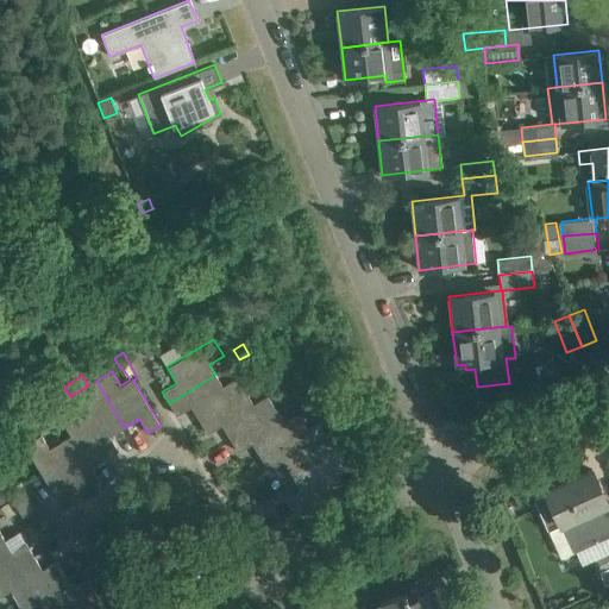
[(190,407),(199,420),(245,390),(237,377),(223,385),(215,375),(169,403),(176,415),(190,407)]
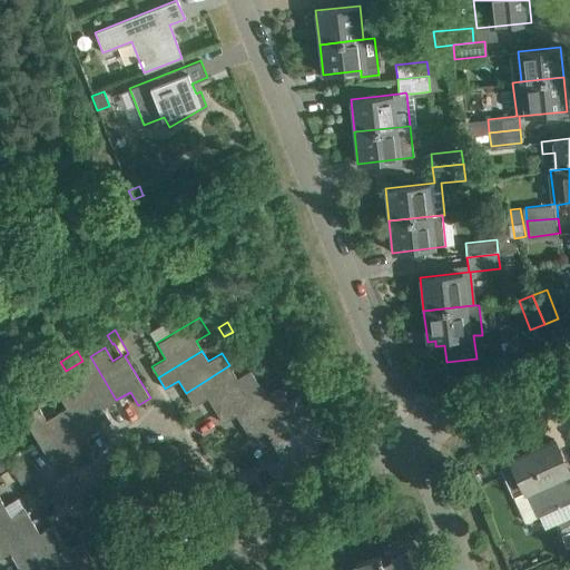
[(207,397),(215,410),(257,383),(251,370),(237,379),(229,365),(186,393),(194,405),(207,397)]
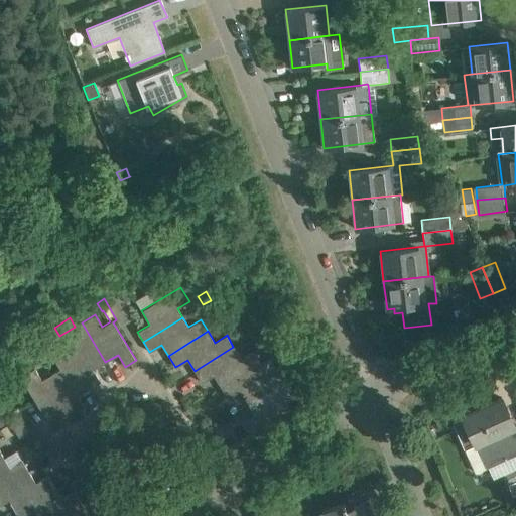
[(254,339),(260,349),(270,343),(263,333),(254,339)]
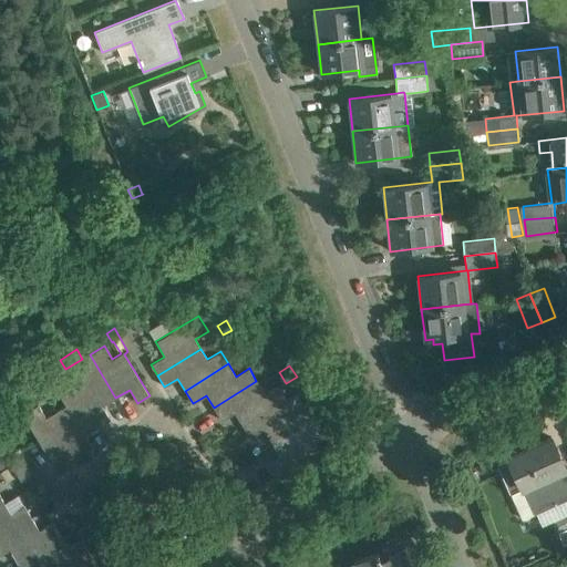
[(47,374),(39,379),(44,389),(52,383),(47,374)]
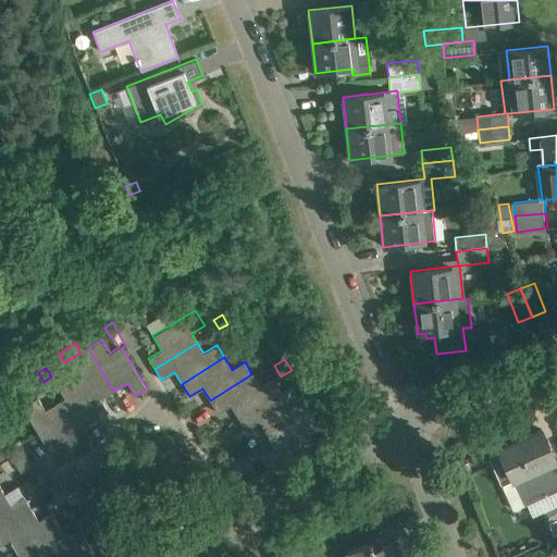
[(38,384),(44,382),(38,372),(33,375),(38,384)]
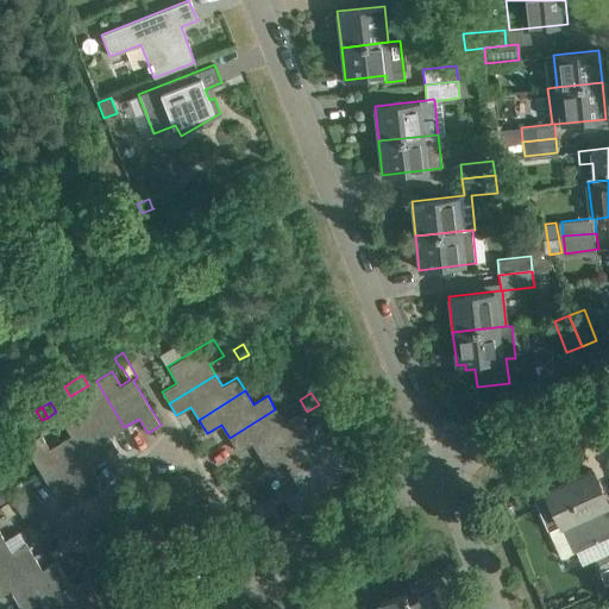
[(252,443),(261,456),(306,427),(297,414),(283,422),(275,409),(230,438),(238,451),(252,443)]
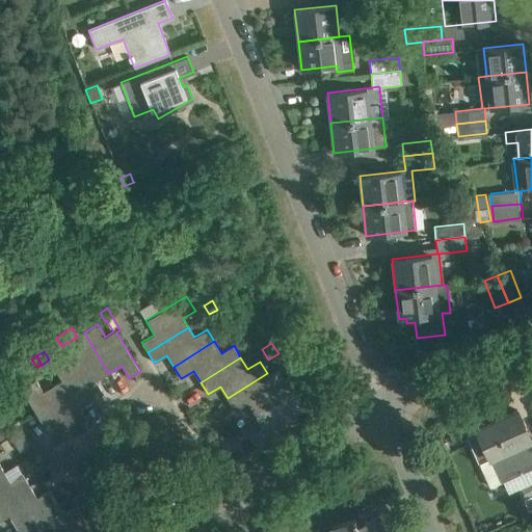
[(80,407),(91,401),(68,362),(55,368),(63,380),(54,387),(77,427),(87,420),(80,407)]
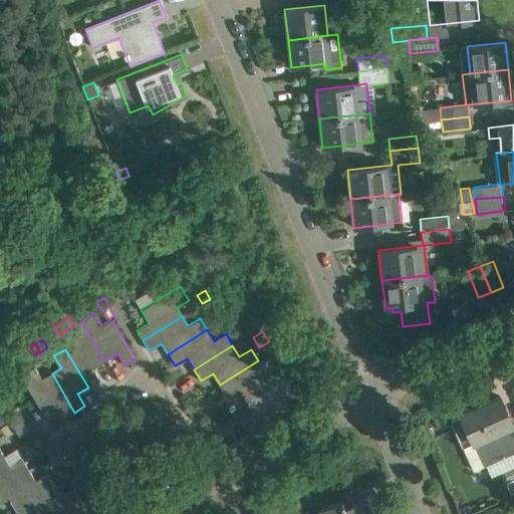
[(23,358),(18,350),(8,356),(13,363),(23,358)]
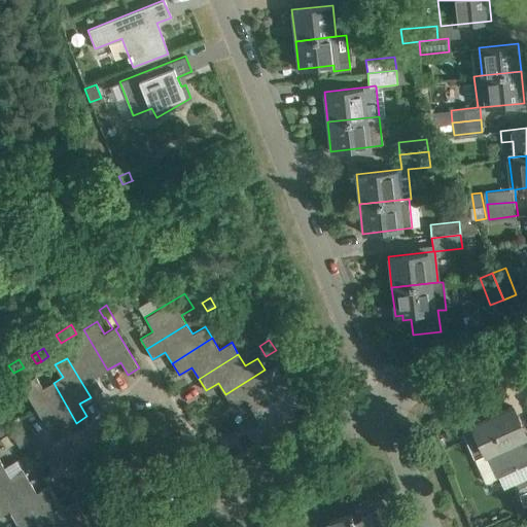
[(244,398),(252,412),(292,387),(284,374),(272,381),(265,370),(225,394),(233,407),(244,398)]
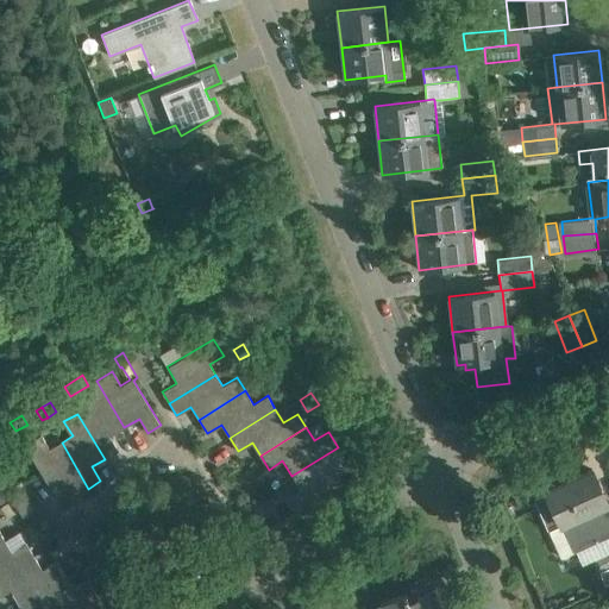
[(24,445),(52,491),(68,482),(76,496),(88,489),(62,443),(51,449),(43,434),(24,445)]
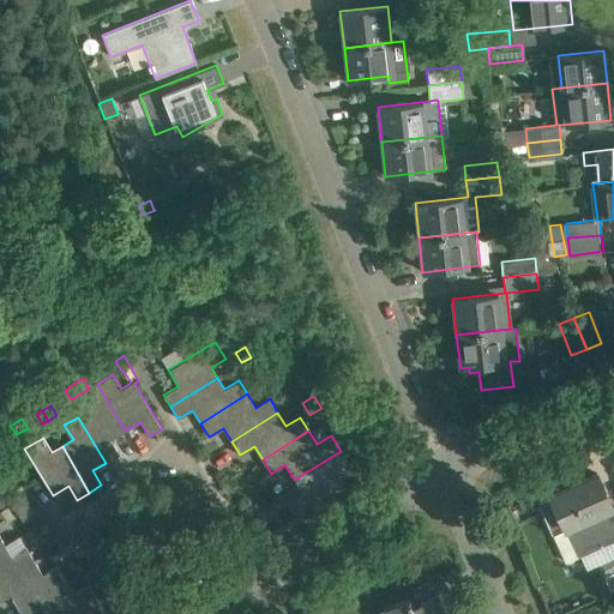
[(296,516),(343,488),(336,476),(350,468),(341,451),(294,480),(304,495),(289,504),(296,516)]
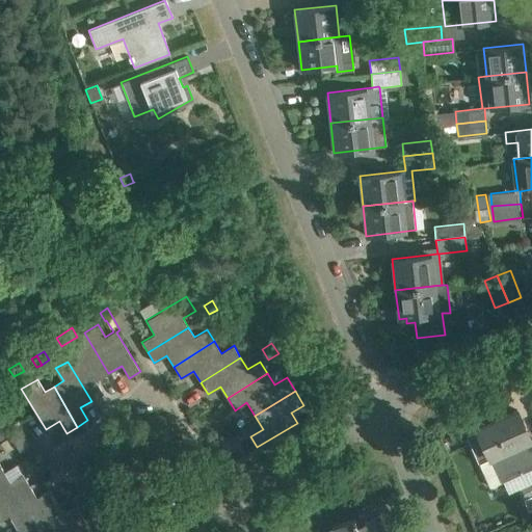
[(309,401),(315,411),(322,407),(316,397),(309,401)]
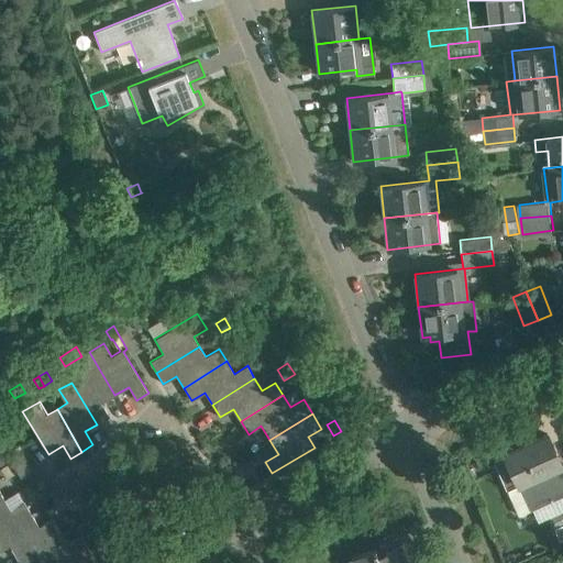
[(562,468),(547,433),(505,453),(505,455),(494,461),(518,516),(562,495),(562,468)]
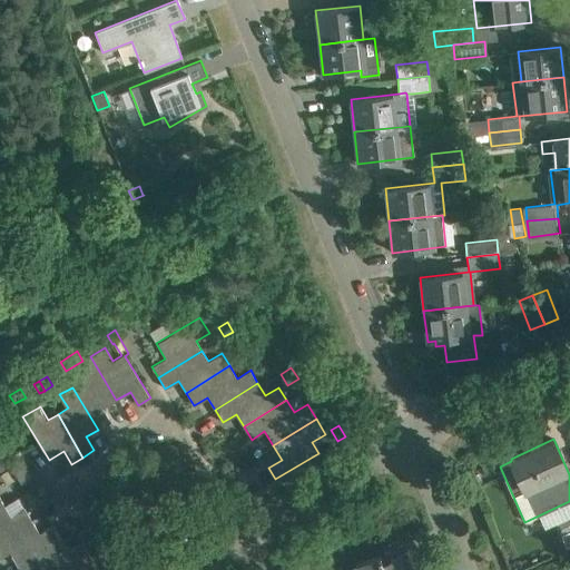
[(0,539),(31,520),(23,508),(10,516),(3,503),(0,504),(0,539)]
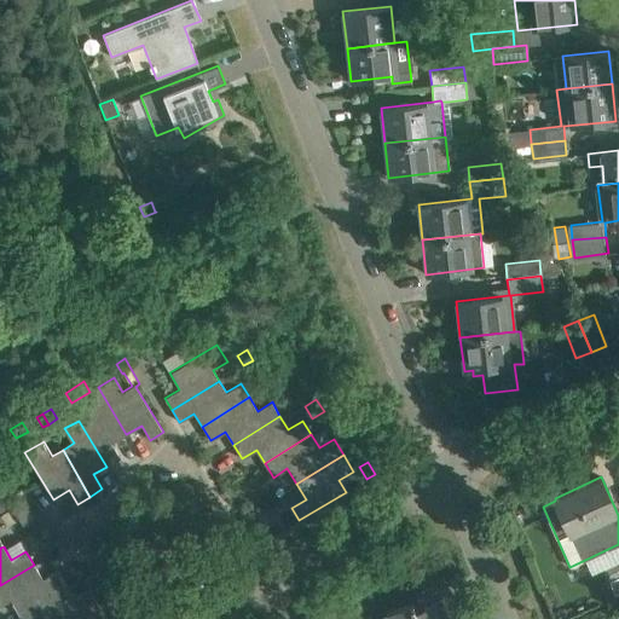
[(42,579),(34,565),(0,585),(0,606),(11,600),(18,612),(65,584),(57,570),(42,579)]
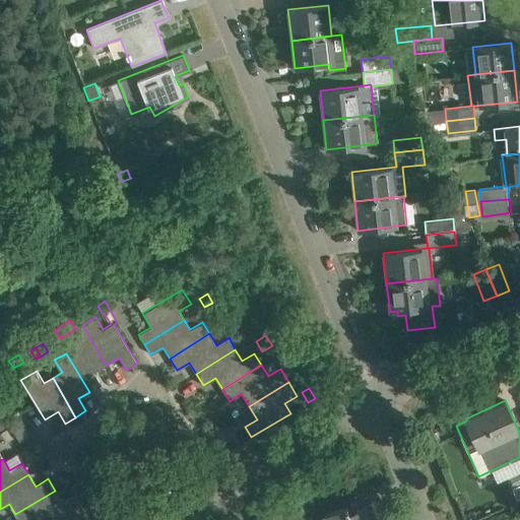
[(36,519),(62,519),(82,508),(74,495),(62,502),(55,491),(15,514),(18,519),(34,519),(36,519)]
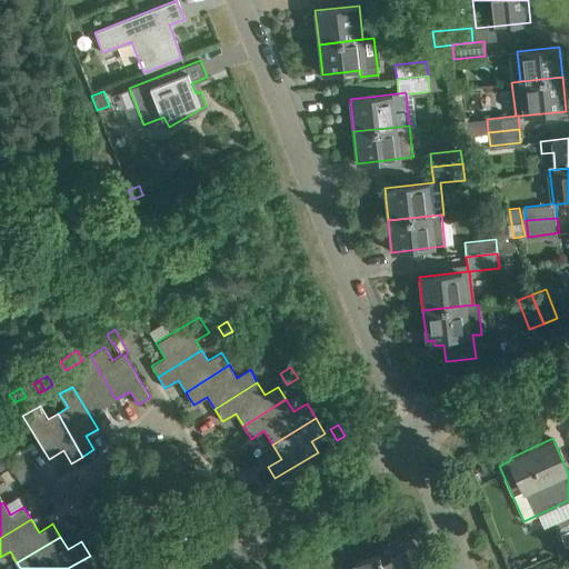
[(411,568),(405,550),(397,553),(392,541),(375,548),(378,553),(353,563),(356,568),(411,568)]
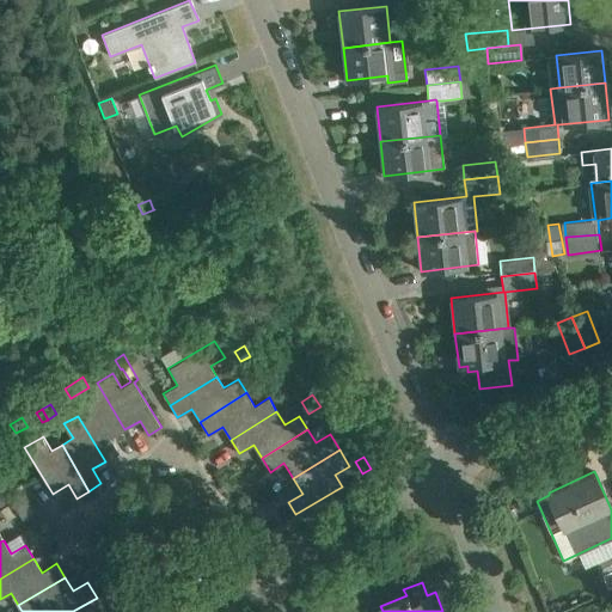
[(105,611),(97,598),(73,611),(105,611)]
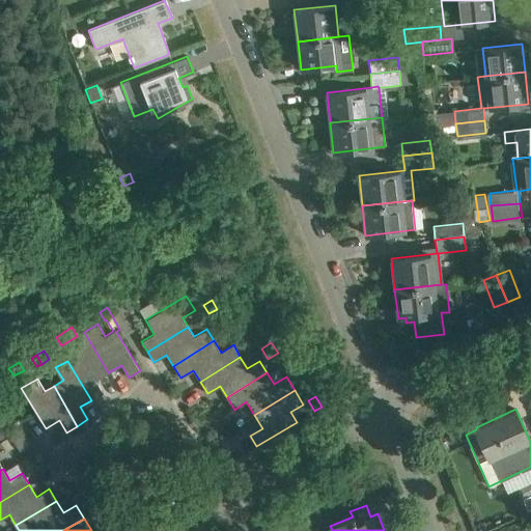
[(98,528),(99,530),(113,530),(114,530),(109,522),(98,528)]
